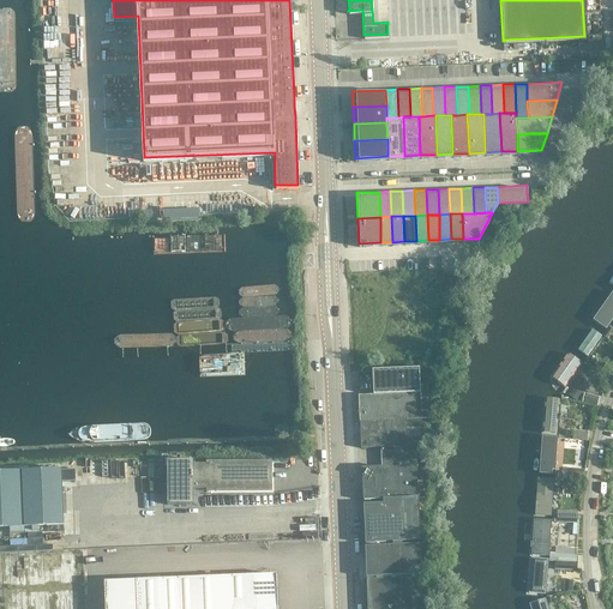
[(612,314),(612,287),(612,285),(593,309),(608,321),(612,314)]
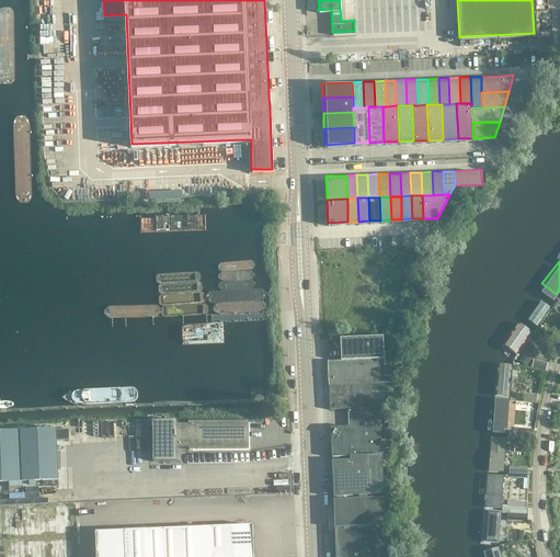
[(551,303),(541,296),(527,317),(536,324),(551,303)]
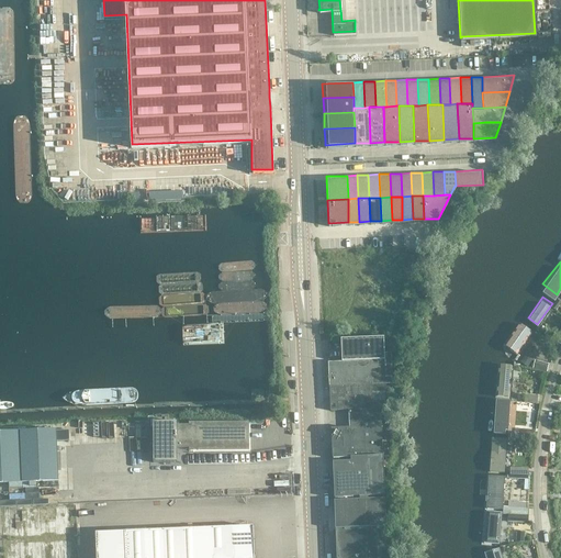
[(534,327),(519,317),(501,343),(515,353),(534,327)]
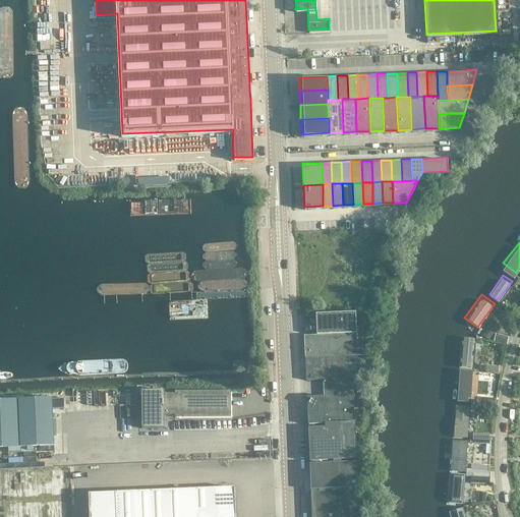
[(316,332),(303,333),(304,354),(357,352),(355,309),(315,310),(316,332)]
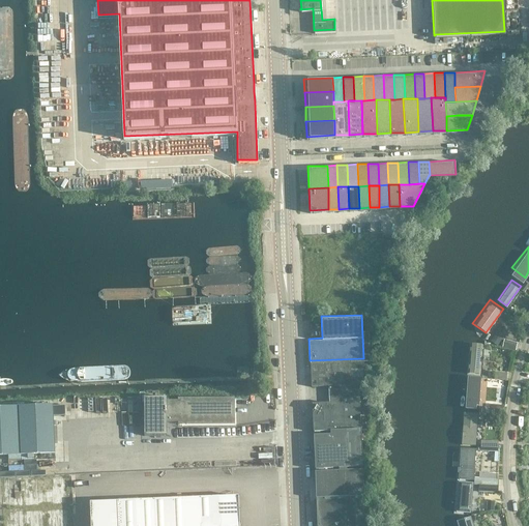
[(495,329),(490,335),(496,340),(501,333),(495,329)]
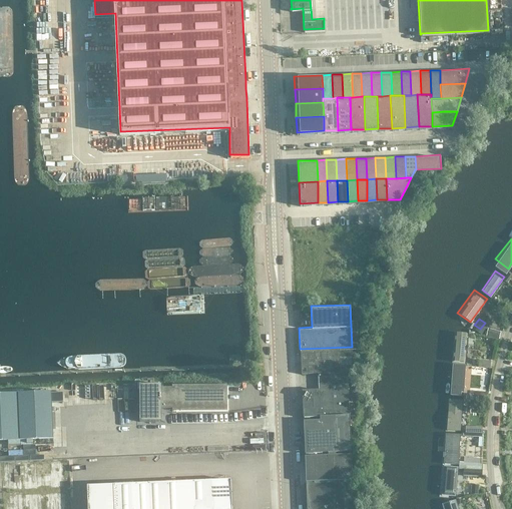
[(487,325),(485,332),(498,335),(500,327),(487,325)]
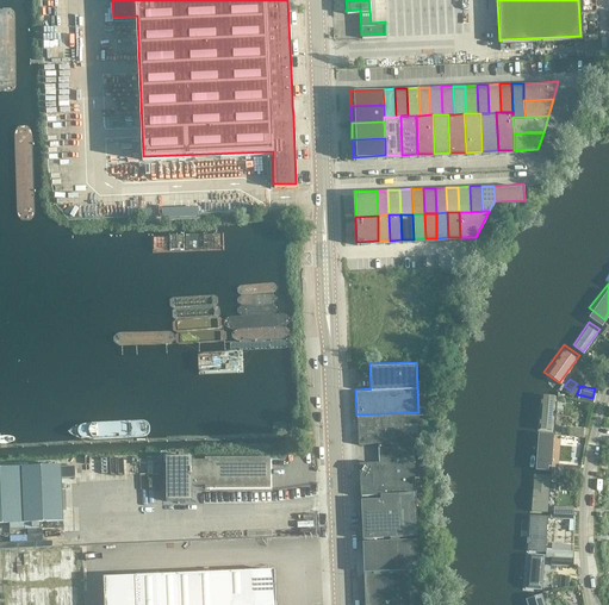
[(539,392),(536,428),(554,429),(557,393),(539,392)]
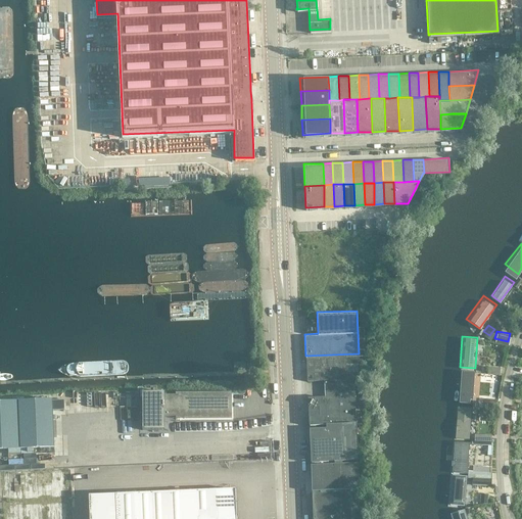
[(305,356),(306,369),(345,367),(345,361),(360,360),(359,354),(305,356)]
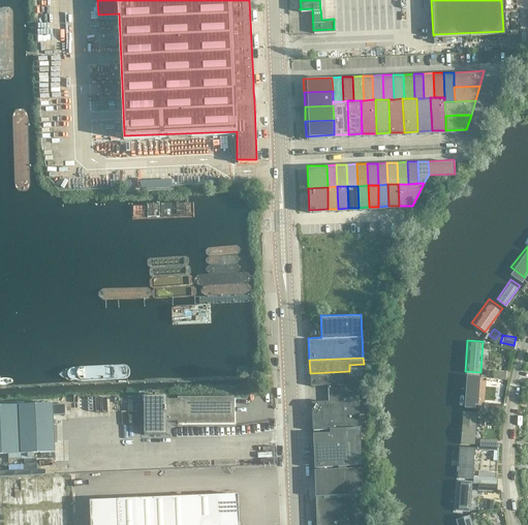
[(493,366),(492,373),(504,374),(505,367),(493,366)]
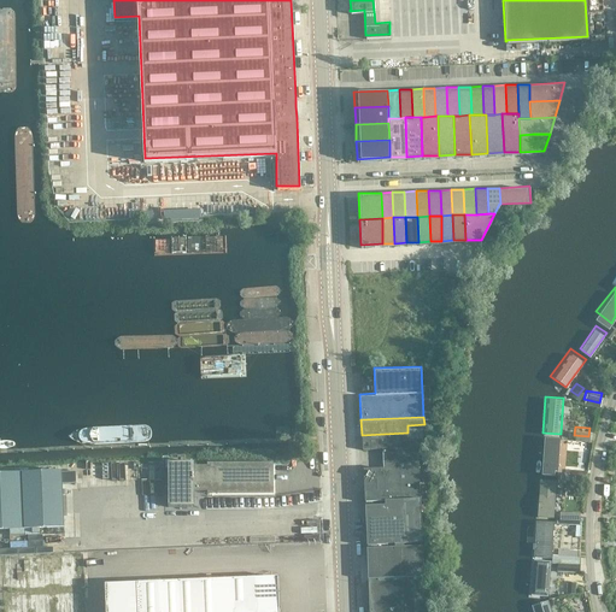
[(362,435),(362,446),(382,445),(382,446),(409,445),(408,433),(362,435)]
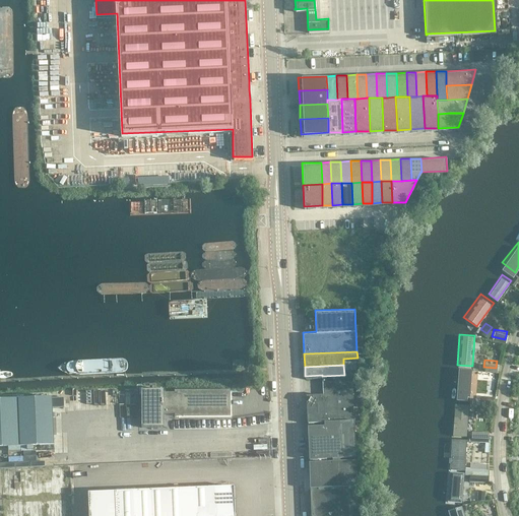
[(458,400),(470,401),(471,370),(459,369),(458,400)]
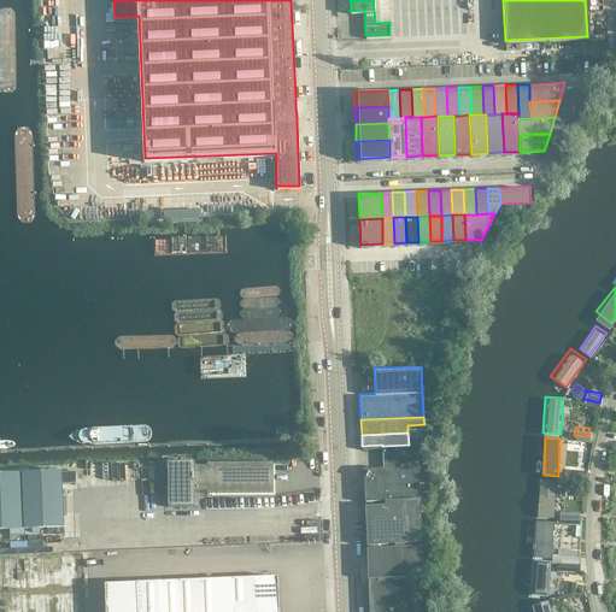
[(364,499),(365,499),(420,495),(417,445),(409,445),(382,446),(382,465),(363,466),(367,466),(368,498),(364,498),(364,499)]
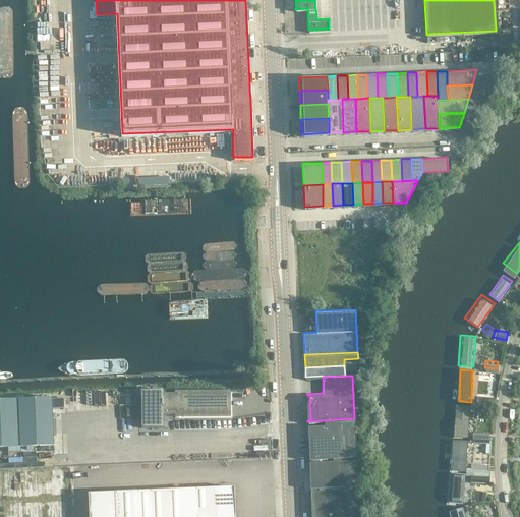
[(228,391),(163,391),(163,388),(141,388),(141,425),(164,425),(164,412),(228,412),(228,391)]
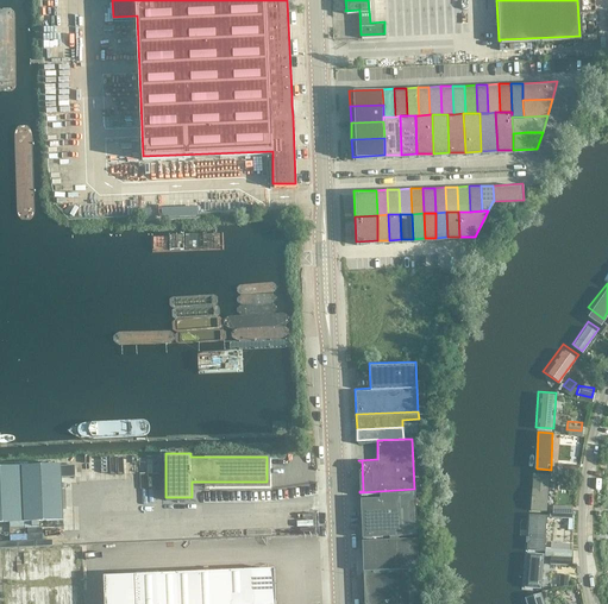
[(562,458),(562,467),(576,469),(577,459),(562,458)]
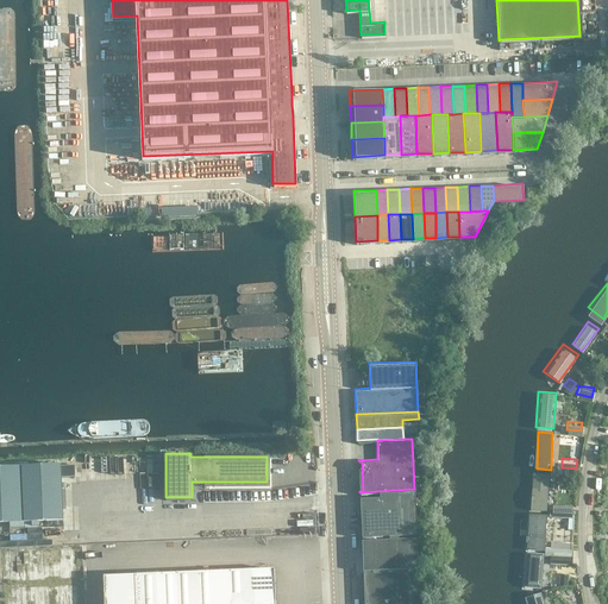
[(74,473),(74,463),(60,463),(0,465),(0,520),(62,517),(60,473),(74,473)]
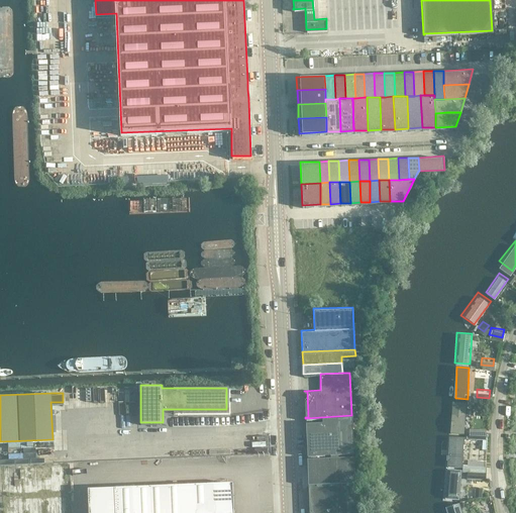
[(449,431),(465,432),(467,400),(451,400),(449,431)]
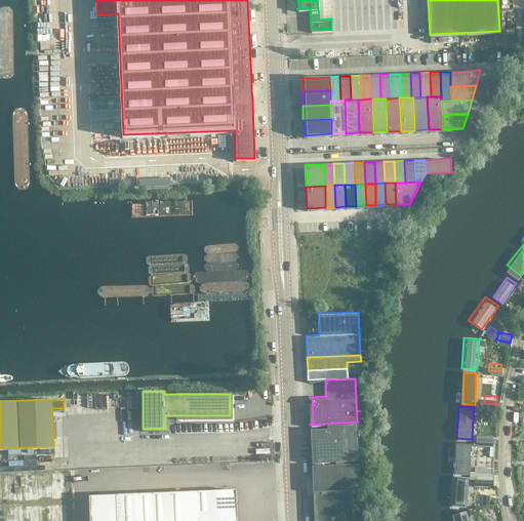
[(489,410),(488,418),(496,418),(497,411),(489,410)]
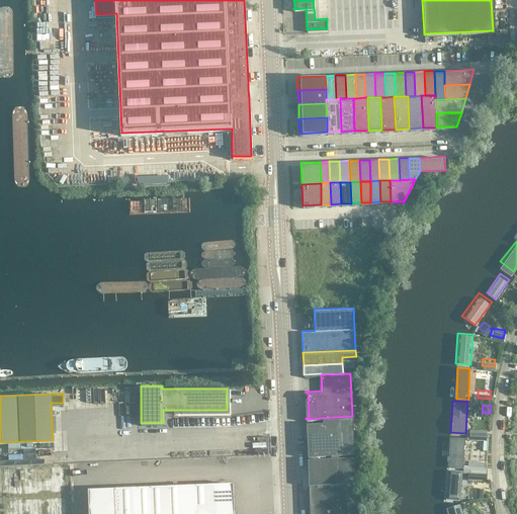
[(308,455),(308,456),(354,453),(352,416),(307,419),(307,422),(306,422),(308,455)]
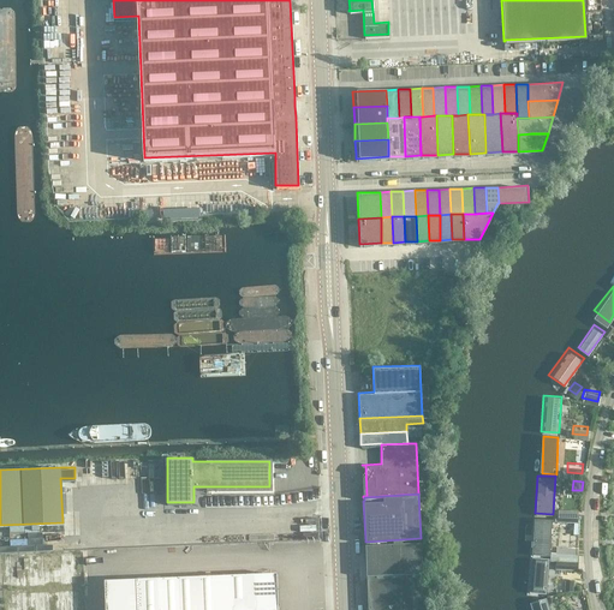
[(556,504),(556,518),(577,518),(577,506),(556,504)]
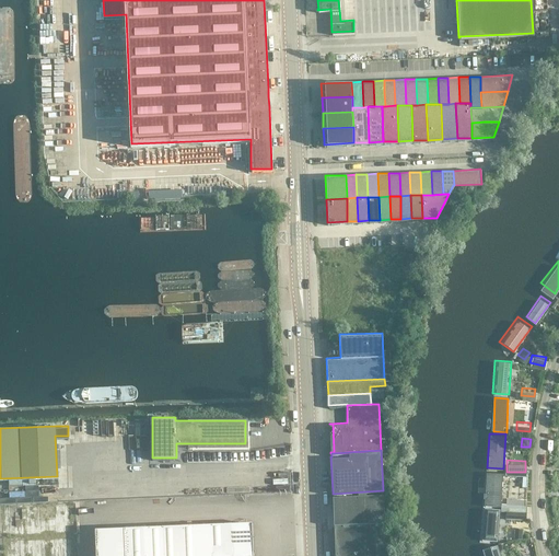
[(501,499),(502,472),(487,471),(485,505),(500,506),(501,499)]
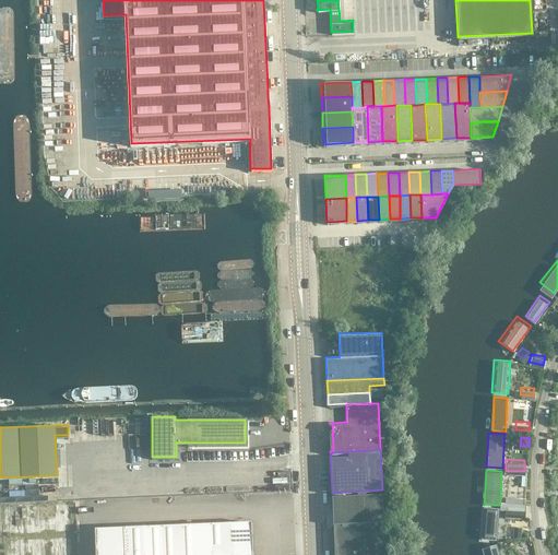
[(384,554),(382,489),(332,493),(332,495),(331,495),(333,552),(333,554),(384,554)]
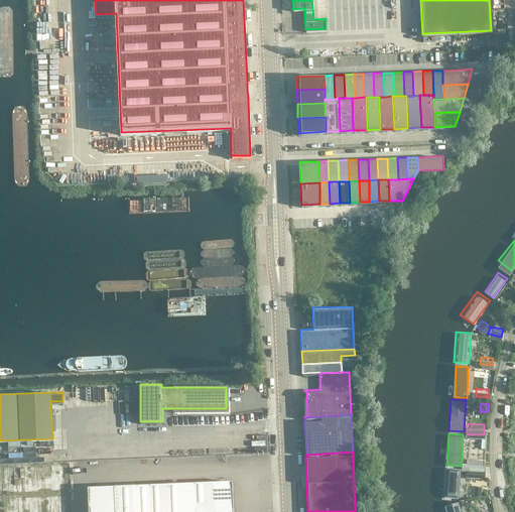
[(462,460),(461,466),(466,467),(484,468),(485,456),(466,455),(466,460),(462,460)]
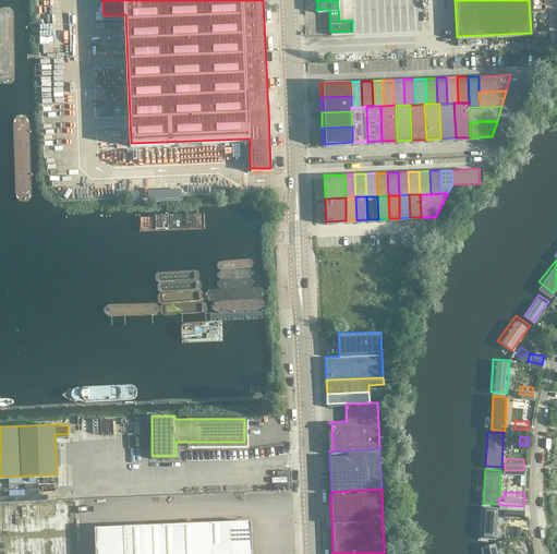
[(477,539),(496,540),(499,506),(480,505),(477,539)]
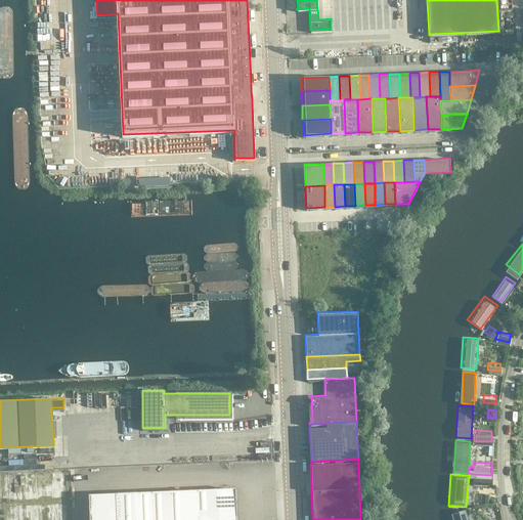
[(235,519),(234,487),(88,493),(89,519),(235,519)]
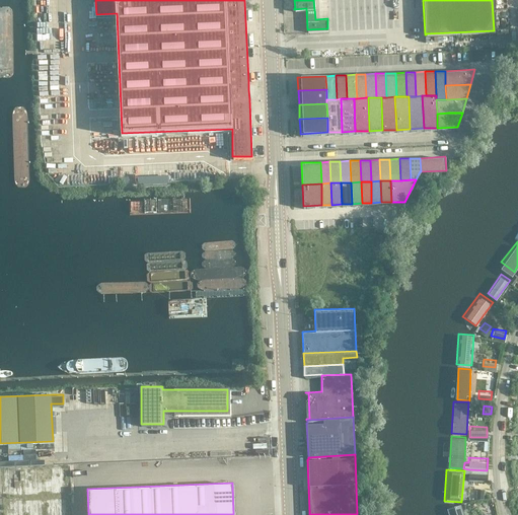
[(465,514),(462,503),(446,508),(448,514),(465,514)]
